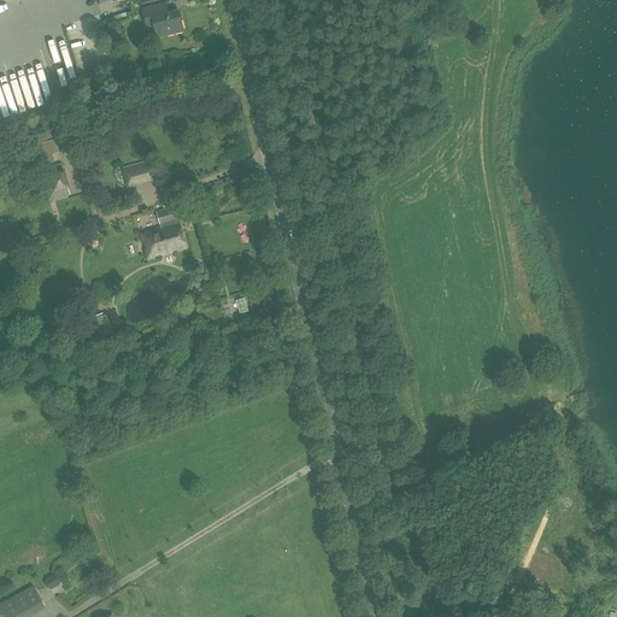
[(131,3),(112,6),(115,19),(134,16),(131,3)]
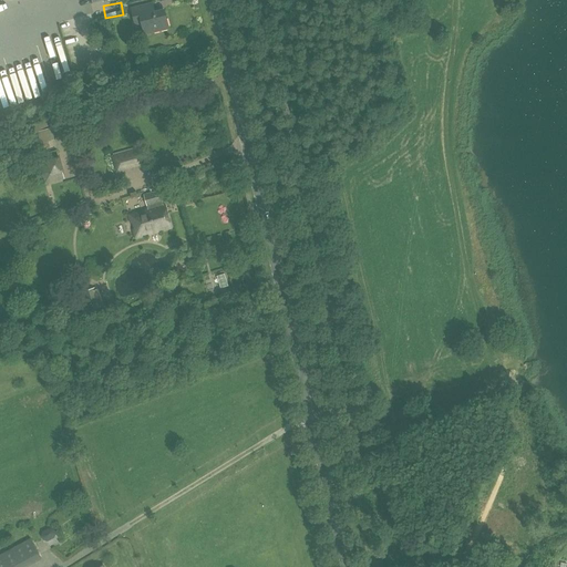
[(132,9),(136,24),(142,23),(145,34),(168,29),(164,11),(147,14),(145,6),(132,9)]
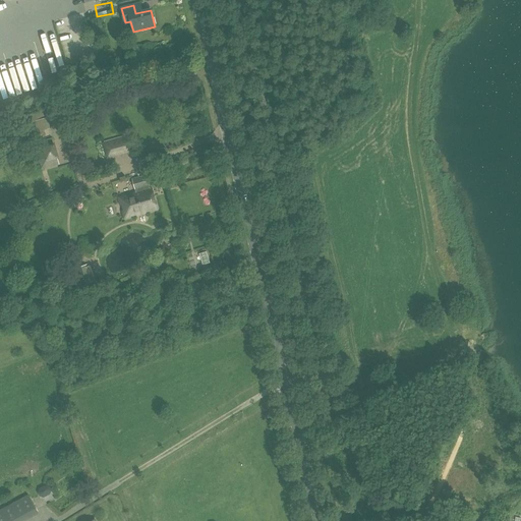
[(45,118),(36,121),(34,121),(37,132),(48,129),(46,121),(45,118)]
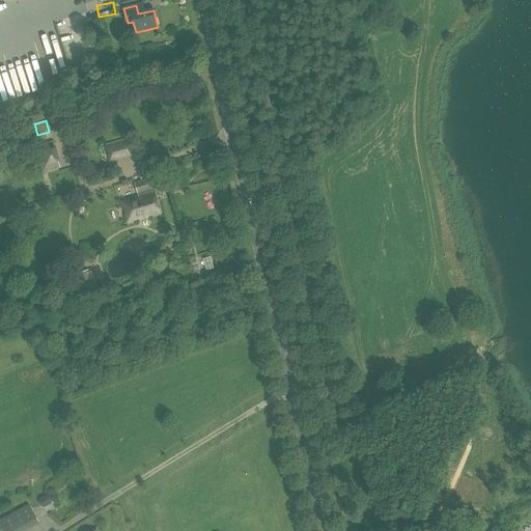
[(116,162),(116,160),(136,155),(133,138),(104,146),(109,164),(116,162)]
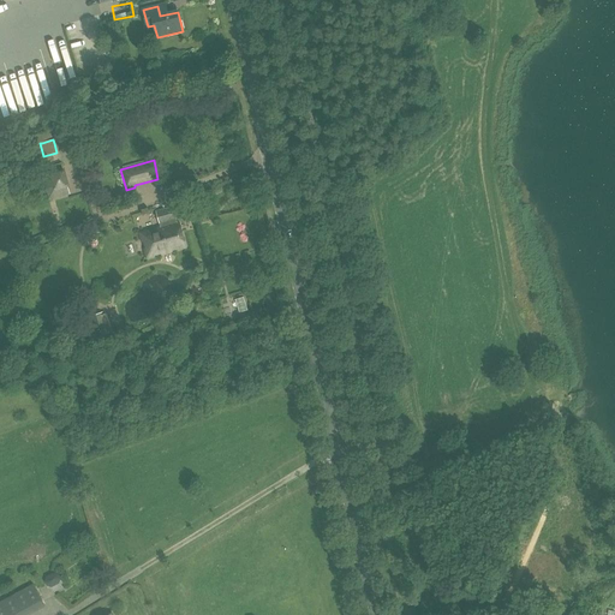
[(70,195),(69,187),(54,191),(49,174),(64,171),(61,163),(41,169),(49,199),(70,195)]
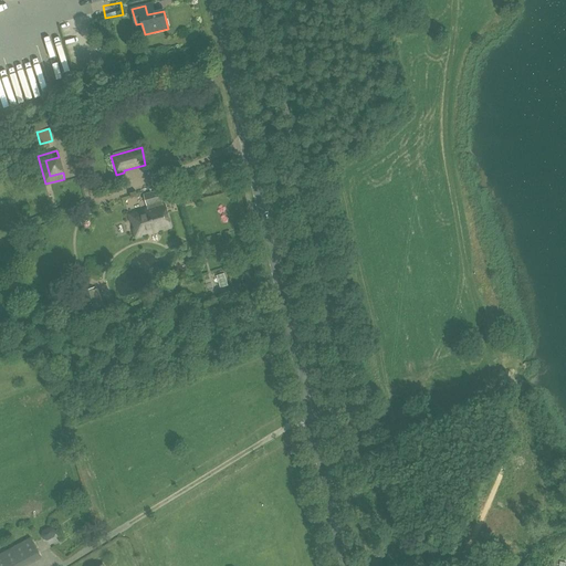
[(50,176),(63,173),(64,171),(60,157),(59,157),(45,160),(50,176)]
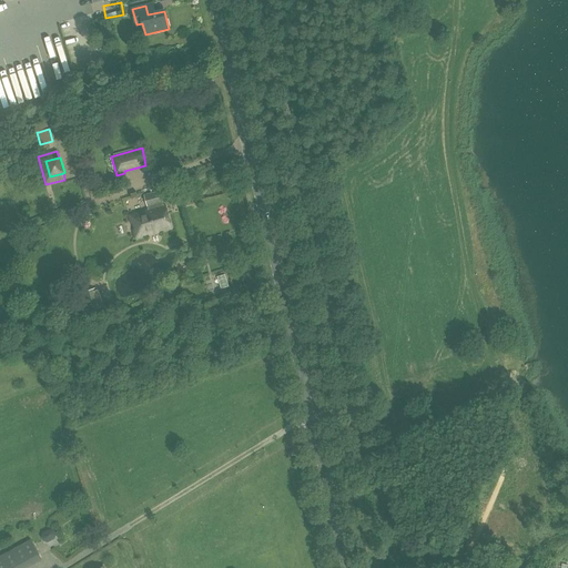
[(144,195),(149,209),(129,214),(132,223),(135,223),(137,230),(133,231),(135,240),(172,229),(165,205),(163,205),(162,203),(164,202),(161,191),(144,195)]
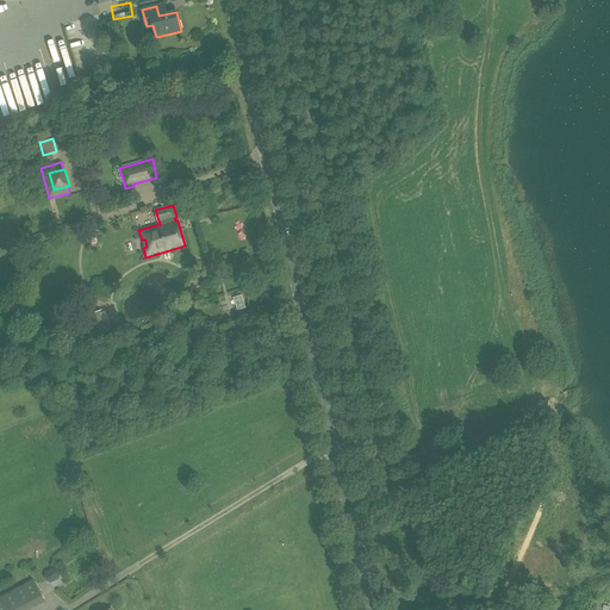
[(109,328),(103,309),(92,312),(98,331),(109,328)]
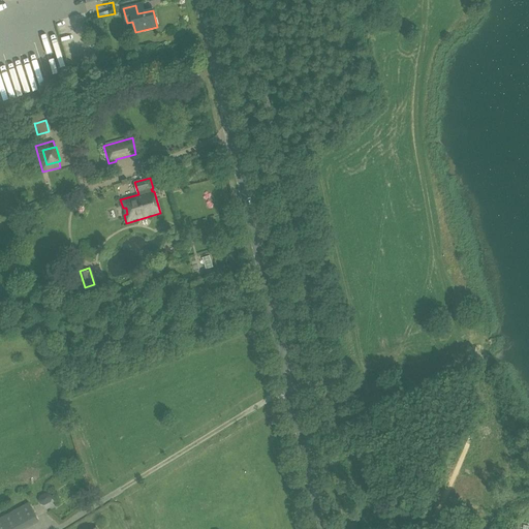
[(45,493),(39,496),(38,500),(40,503),(44,505),(51,501),(52,497),(50,494),(45,493)]
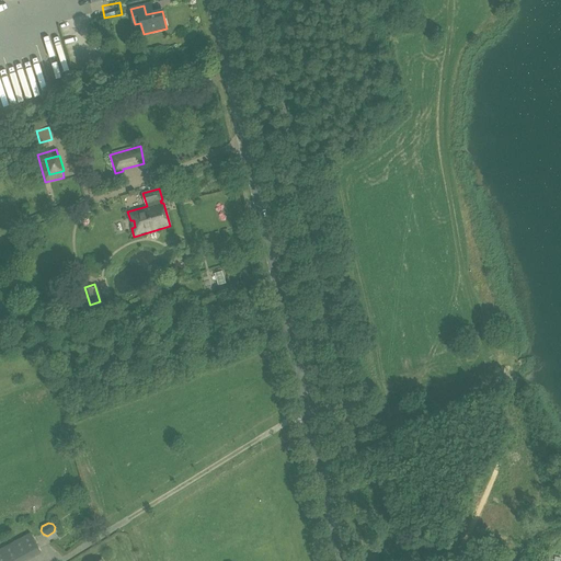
[(25,560),(41,553),(31,534),(0,549),(0,560),(25,560)]
